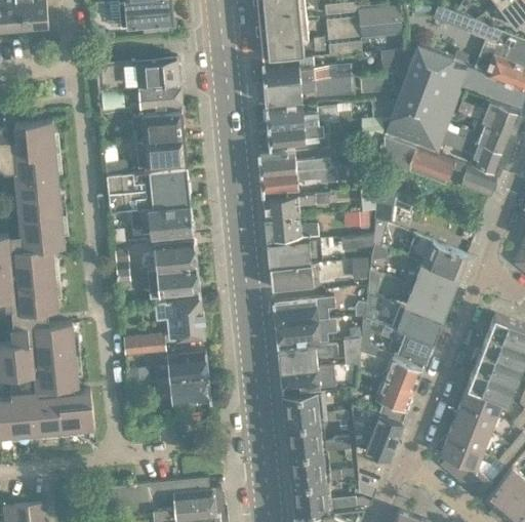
[(25,0),(3,0),(6,29),(27,28),(25,0)]
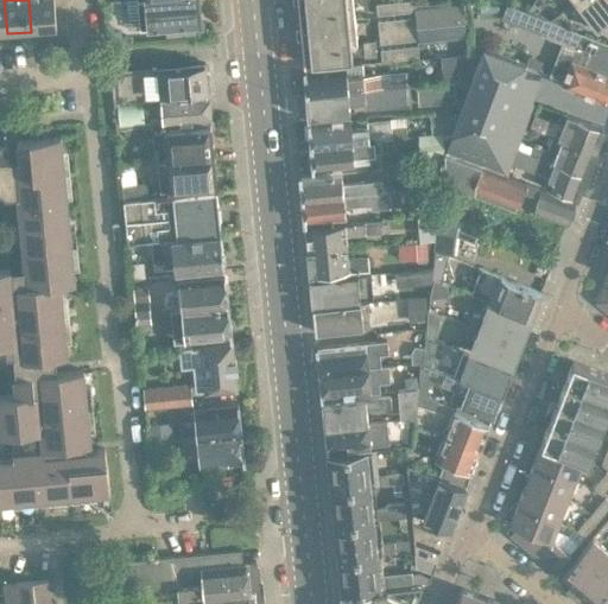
[(29,0),(31,32),(56,30),(52,0),(29,0)]
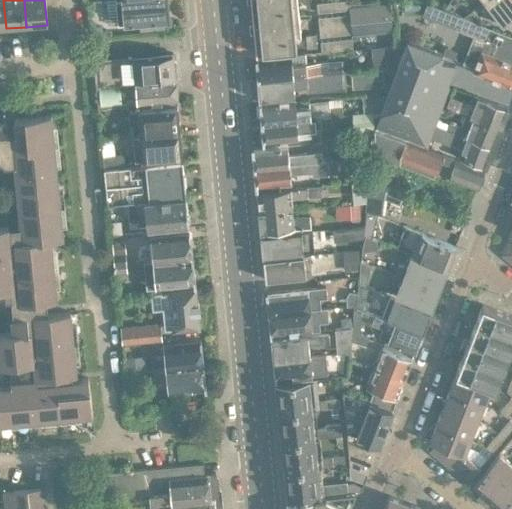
[(169,21),(166,0),(131,0),(115,1),(118,26),(169,21)]
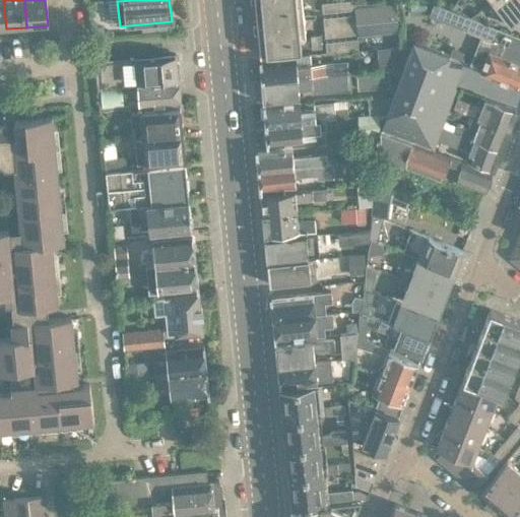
[(253,0),(259,57),(301,53),(295,0),(253,0)]
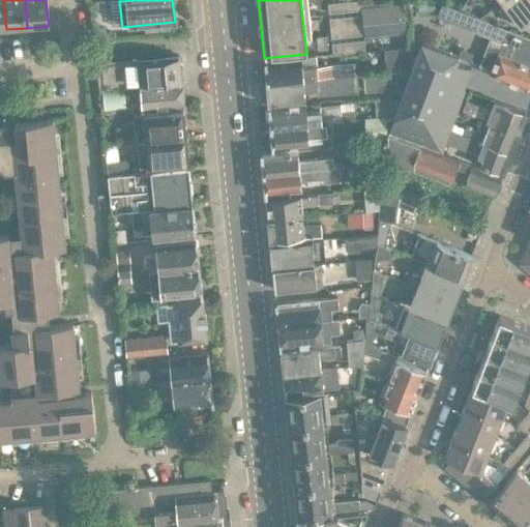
[(529,0),(504,0),(500,3),(520,28),(529,32),(529,0)]
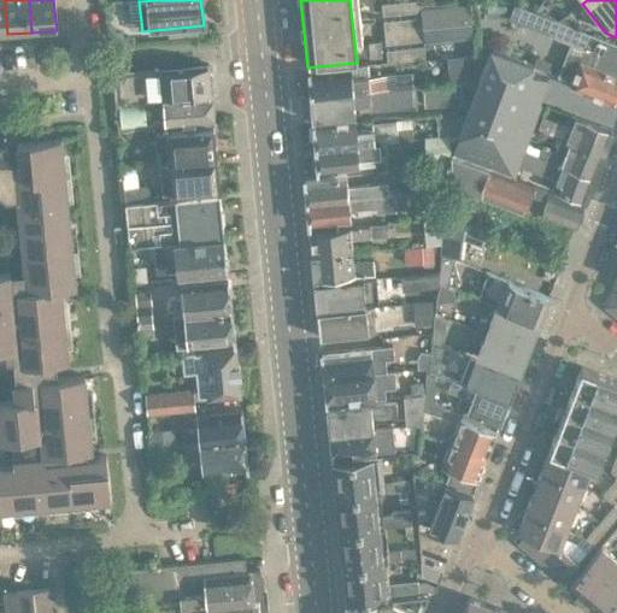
[(515,6),(509,21),(523,25),(529,11),(515,6)]
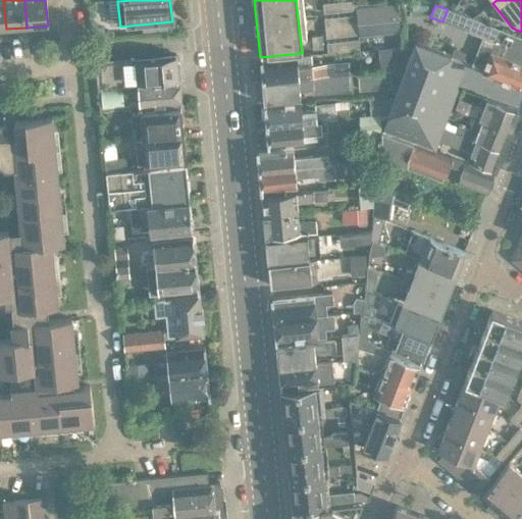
[(355,10),(358,39),(399,36),(396,6),(355,10)]
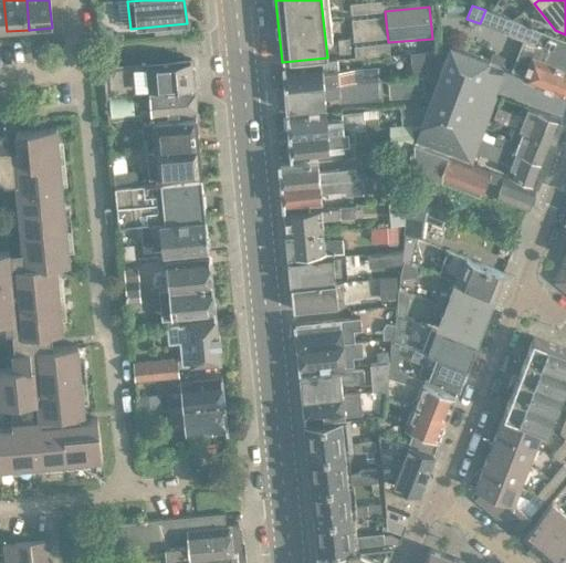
[(528,22),(523,13),(512,21),(523,25),(528,22)]
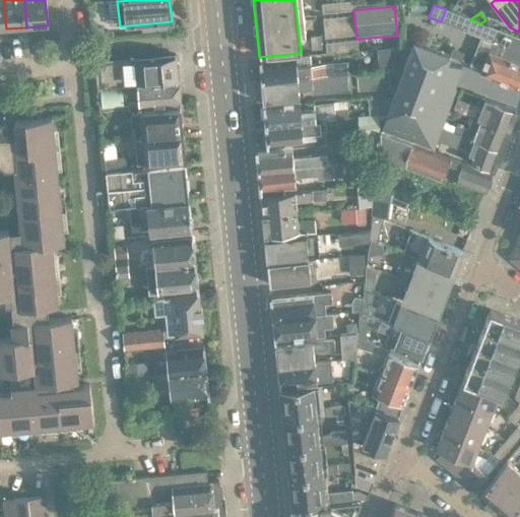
[(470,19),(466,18),(461,31),(479,39),(476,48),(519,65),(519,40),(497,30),(480,23),(470,19)]
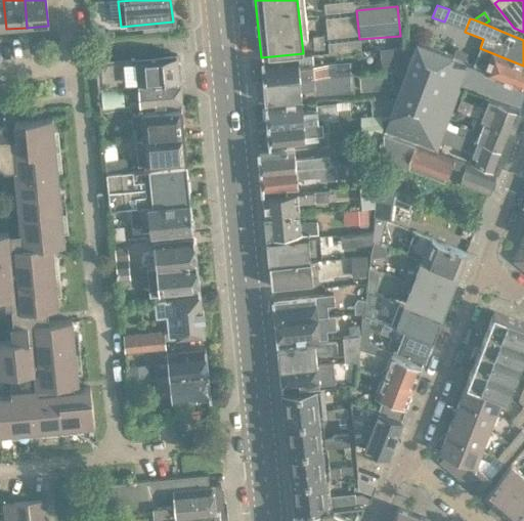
[(103,22),(93,23),(94,33),(104,32),(103,22)]
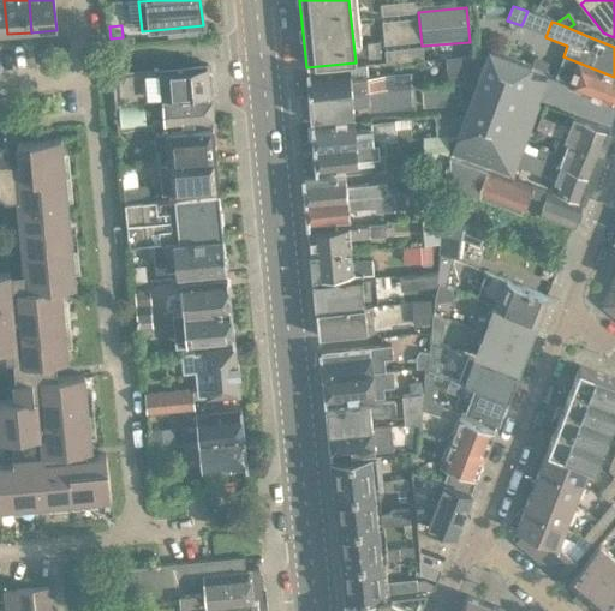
[(366,45),(368,60),(380,59),(378,43),(366,45)]
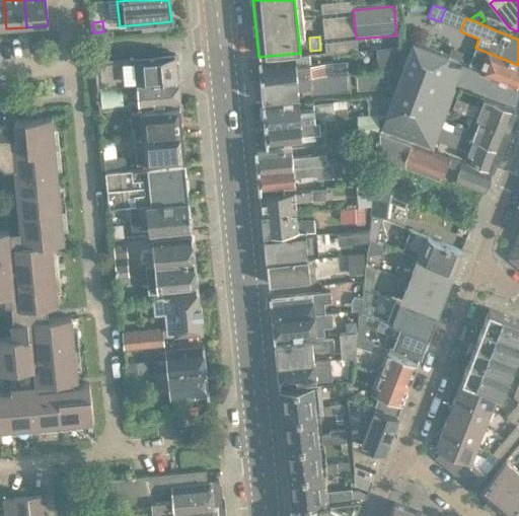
[(403,68),(393,93),(391,100),(385,116),(379,131),(432,150),(435,142),(439,129),(454,89),(452,88),(460,68),(445,62),(447,56),(413,44),(412,47),(403,68)]
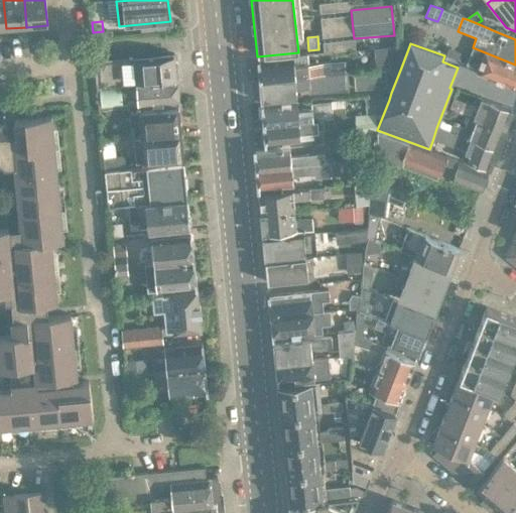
[(401,68),(409,46),(373,49),(375,70),(401,68)]
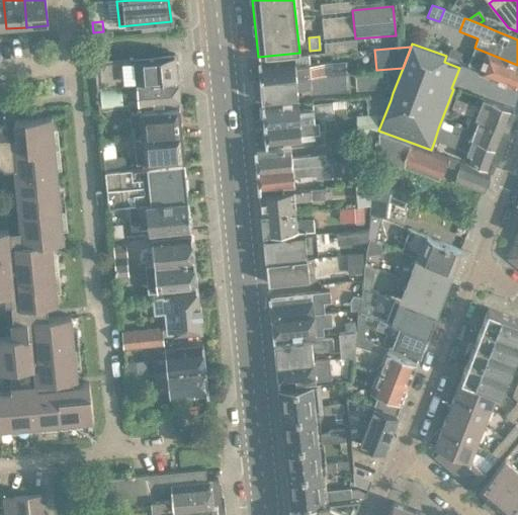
[(477,75),(517,90),(517,65),(475,48),(466,66),(479,71),(477,75)]
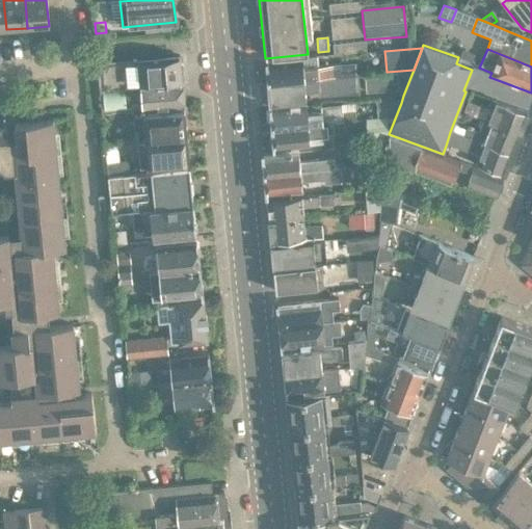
[(183,106),(181,82),(179,58),(131,62),(131,60),(97,63),(101,114),(183,106)]
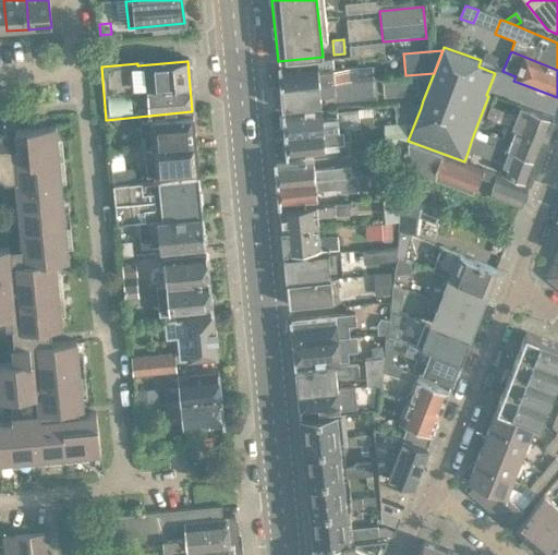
[(331,61),(279,67),(280,88),(359,81),(358,68),(331,70),(331,61)]
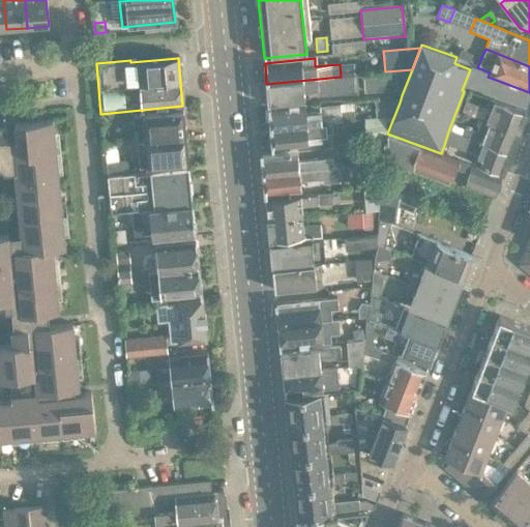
[(363,77),(364,93),(395,91),(394,75),(363,77)]
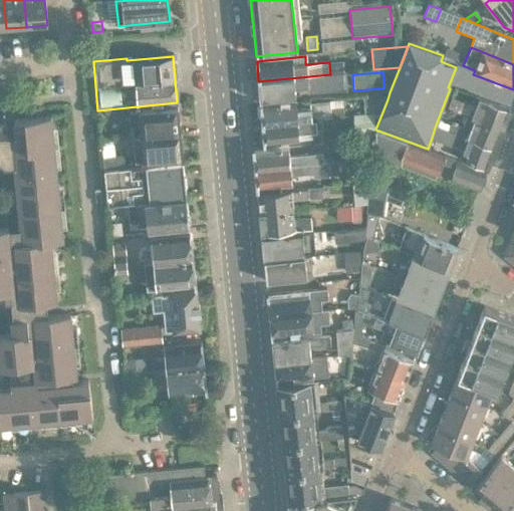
[(260,101),(296,98),(295,88),(307,87),(307,94),(345,91),(344,73),(330,74),(258,81),(259,85),(252,87),(254,100),(260,101)]
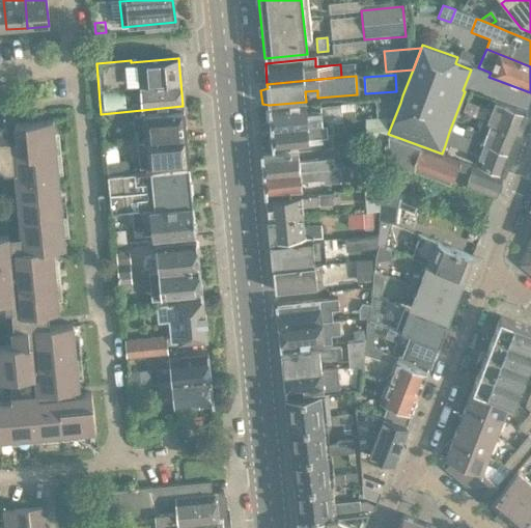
[(485,124),(518,137),(527,114),(494,102),(491,111),(467,102),(463,114),(481,120),(486,122),(485,124)]
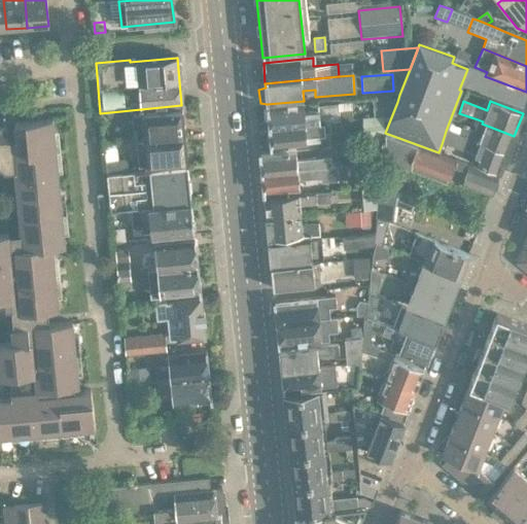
[(375,118),(391,117),(397,102),(374,104),(375,118)]
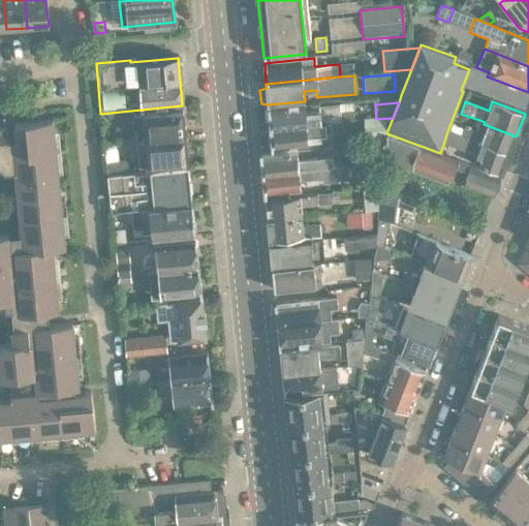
[(303,105),(268,109),(270,129),(330,124),(352,122),(351,110),(339,112),(339,107),(321,109),(322,114),(304,115),(303,105)]
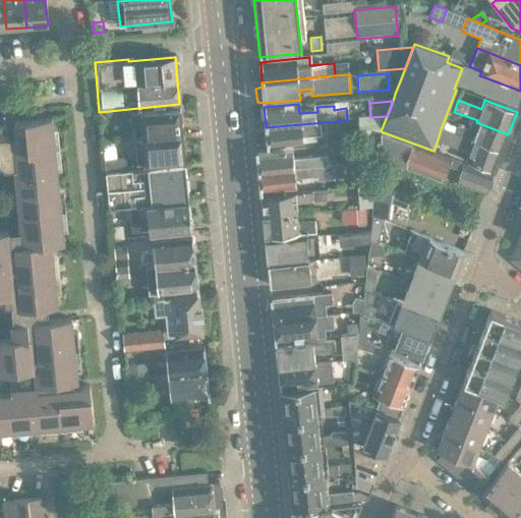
[(132,113),(135,139),(182,135),(179,109),(132,113)]
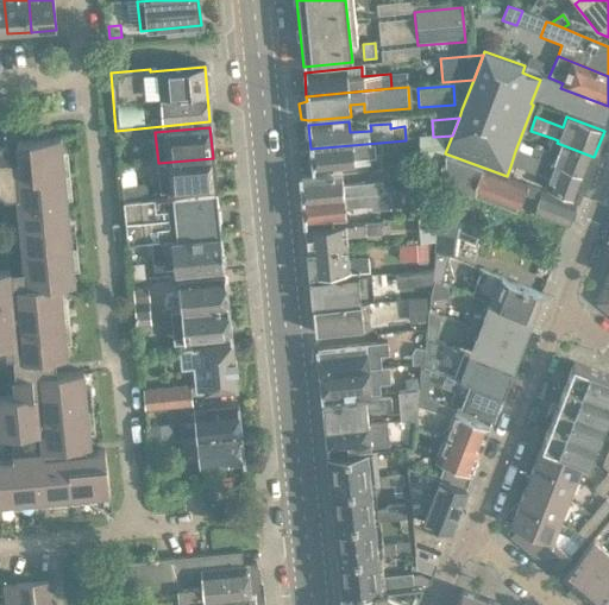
[(441,137),(420,138),(421,165),(438,164),(443,164),(443,155),(441,137)]
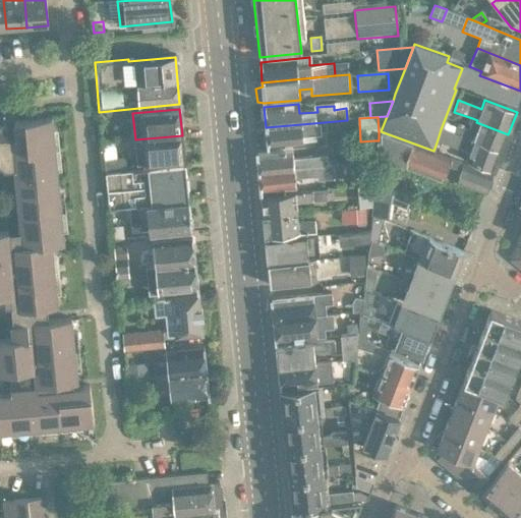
[(501,153),(508,134),(476,122),(477,120),(472,118),(467,130),(455,126),(452,134),(457,135),(464,138),(501,153)]
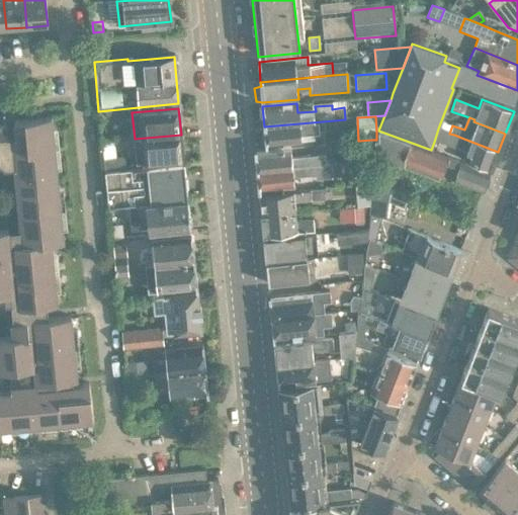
[(56,197),(59,196),(56,166),(53,166),(50,136),(53,136),(51,118),(24,121),(14,122),(14,130),(17,129),(18,144),(0,146),(0,168),(4,172),(18,171),(21,201),(23,201),(26,231),(23,231),(23,232),(7,233),(7,232),(0,232),(0,295),(9,295),(12,324),(11,324),(12,339),(0,340),(0,372),(38,369),(39,385),(40,384),(41,390),(25,392),(25,394),(11,395),(10,393),(0,394),(0,436),(1,436),(0,431),(15,430),(14,427),(28,426),(28,428),(46,426),(46,424),(76,421),(76,424),(93,422),(90,396),(89,396),(88,385),(73,387),(72,381),(77,381),(75,365),(73,365),(70,335),(72,335),(70,318),(41,321),(40,308),(57,306),(55,289),(53,289),(50,259),(52,259),(51,245),(63,244),(62,228),(59,228),(56,197)]
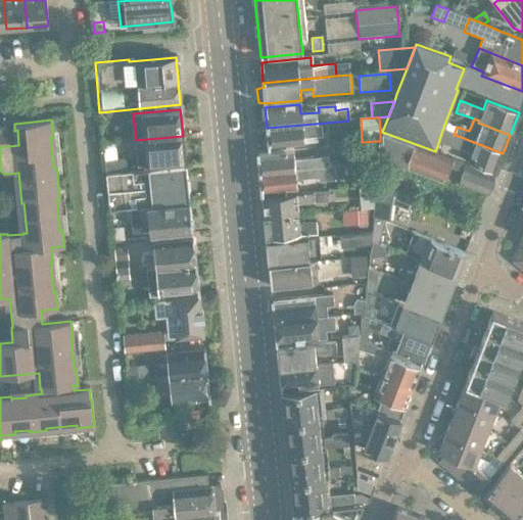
[(327,133),(326,123),(267,128),(268,135),(265,137),(265,145),(269,146),(269,148),(303,145),(302,135),(327,133)]
